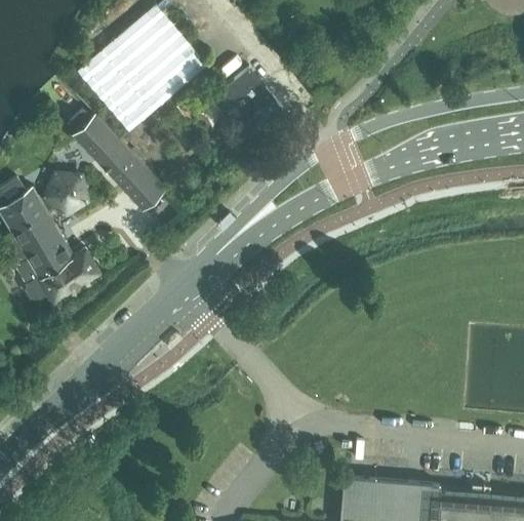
[(155,5),(77,72),(128,131),(207,66),(155,5)]
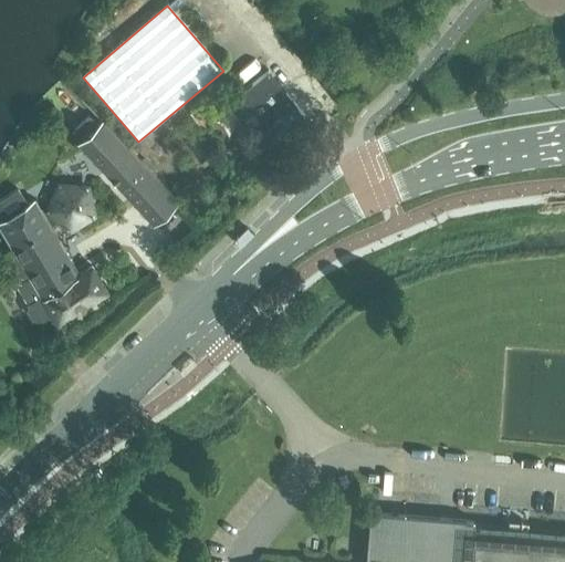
[(238,97),(279,148),(309,124),(268,73),(238,97)]
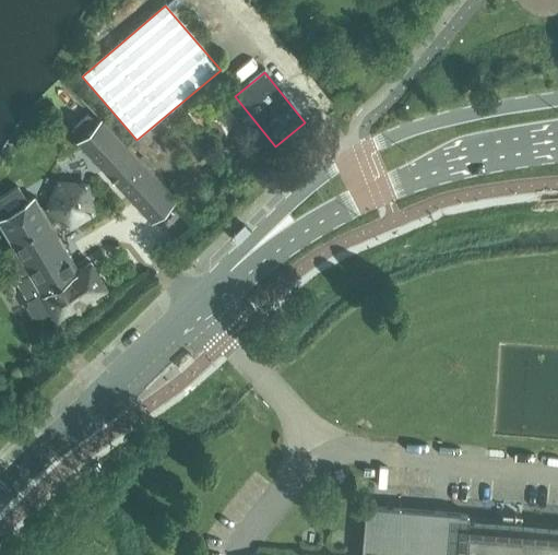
[(87,118),(73,131),(81,140),(76,144),(151,224),(175,201),(101,122),(96,127),(87,118)]
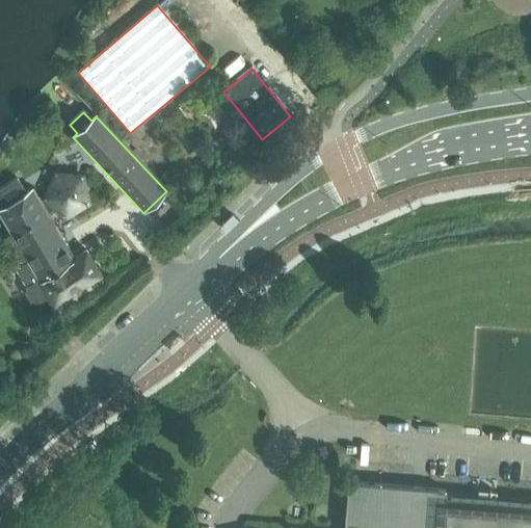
[(234,139),(227,144),(233,152),(239,146),(234,139)]
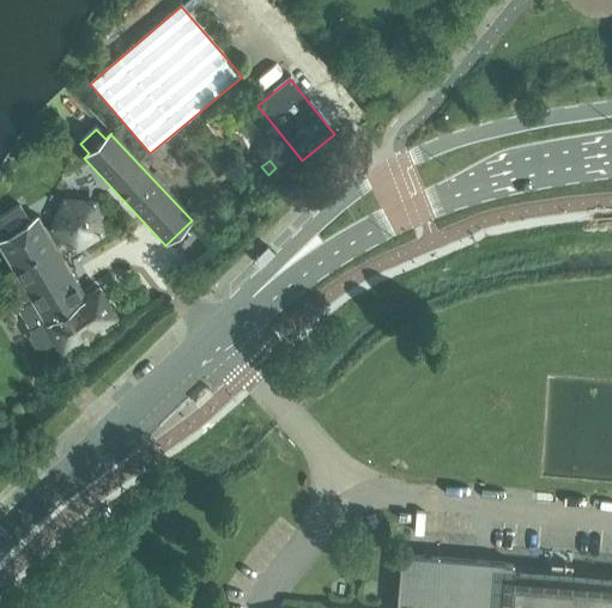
[(271,178),(255,192),(260,196),(276,184),(271,178)]
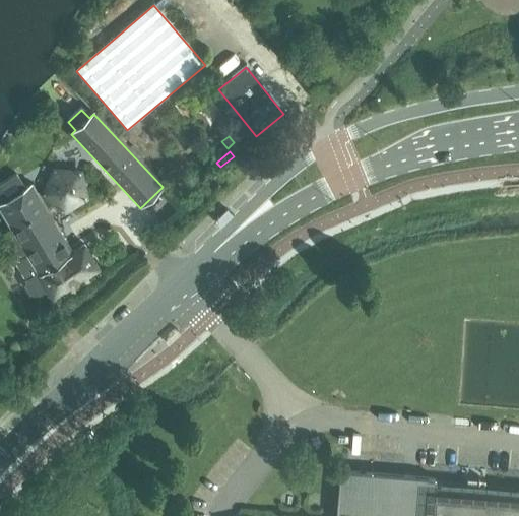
[(15,177),(0,186),(0,197),(4,204),(0,206),(0,212),(11,231),(26,257),(15,263),(26,283),(25,287),(29,295),(37,297),(47,291),(53,300),(75,284),(98,270),(84,247),(72,254),(52,219),(60,210),(62,211),(63,212),(84,200),(84,199),(79,176),(78,175),(55,173),(54,174),(45,195),(45,196),(55,205),(47,212),(31,186),(24,190),(15,177)]
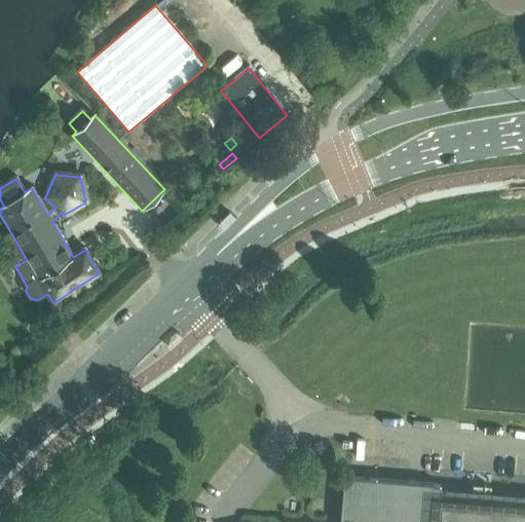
[(524,521),(524,497),(484,494),(484,488),(472,487),(472,493),(440,491),(441,487),(349,479),(343,479),(339,521),(524,521)]
